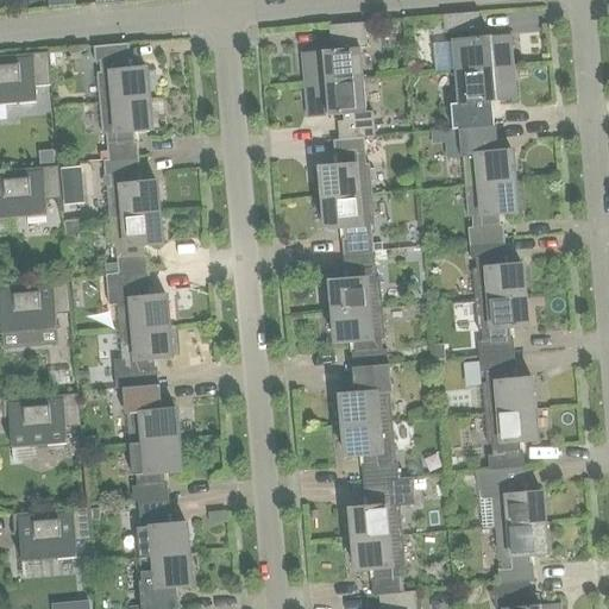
[(444,35),(479,31),(478,14),(443,17),(444,35)]
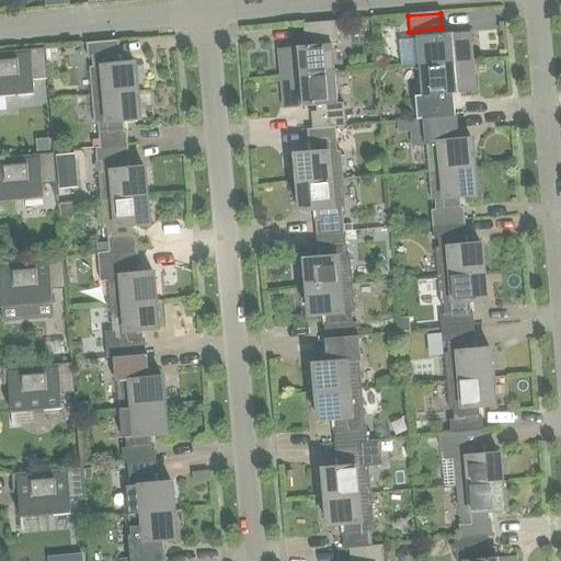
[(277,49),(281,80),(334,75),(331,46),(339,45),(336,22),(302,25),(305,42),(310,41),(310,47),(277,49)]
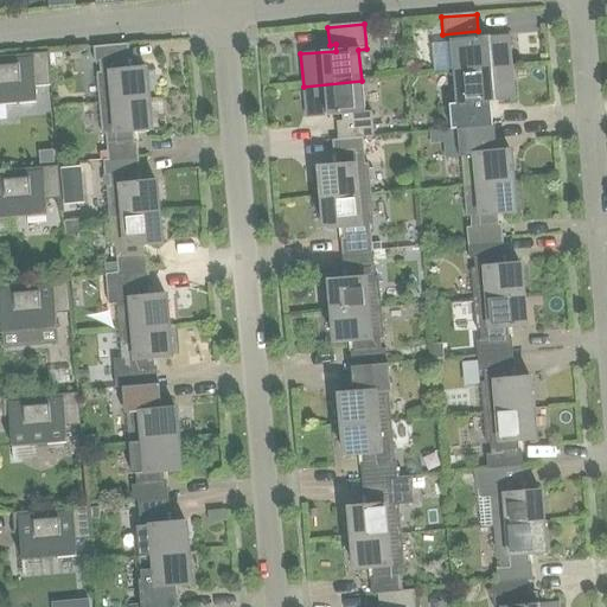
[(451,40),(453,74),(511,68),(509,36),(451,40)]
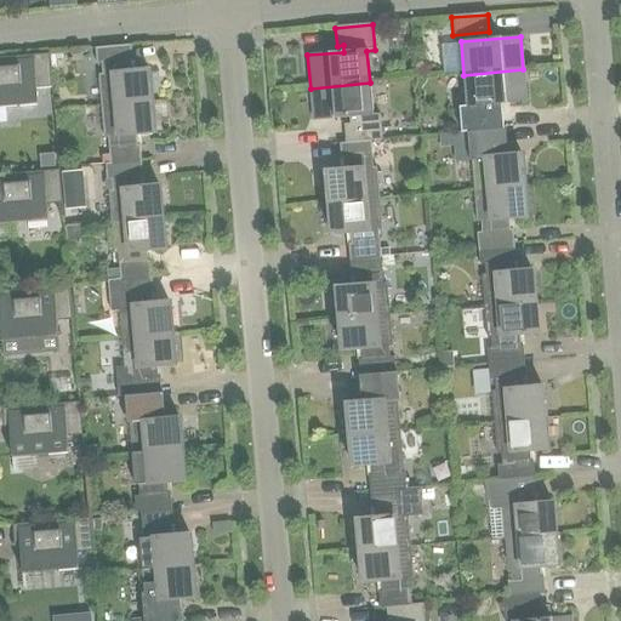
[(98,75),(101,107),(152,102),(149,72),(131,73),(130,62),(132,61),(131,46),(95,49),(96,64),(101,64),(102,75),(98,75)]
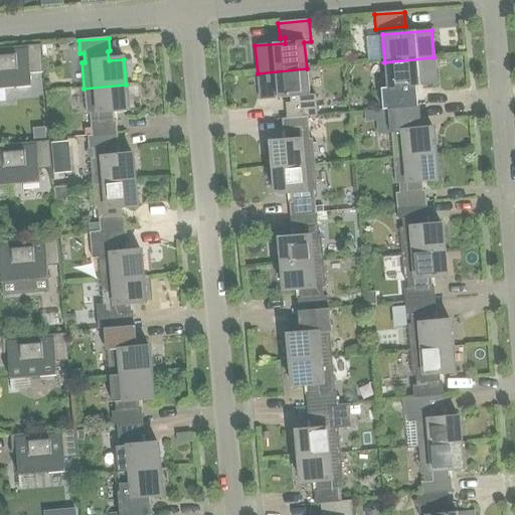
[(40,45),(0,48),(0,90),(31,88),(30,74),(43,73),(40,45)]
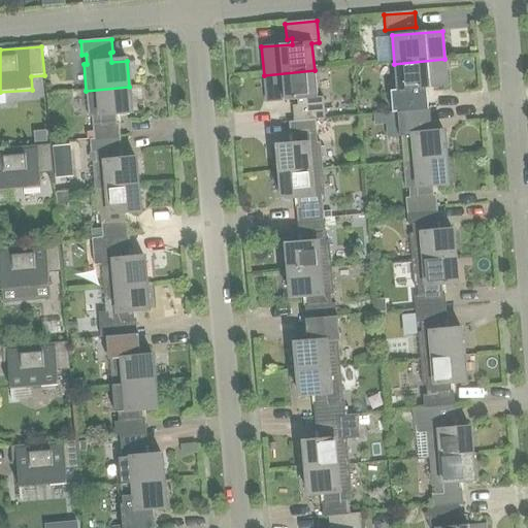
[(448,88),(444,59),(394,64),(397,92),(390,92),(392,113),(423,110),(422,95),(417,96),(417,90),(448,88)]
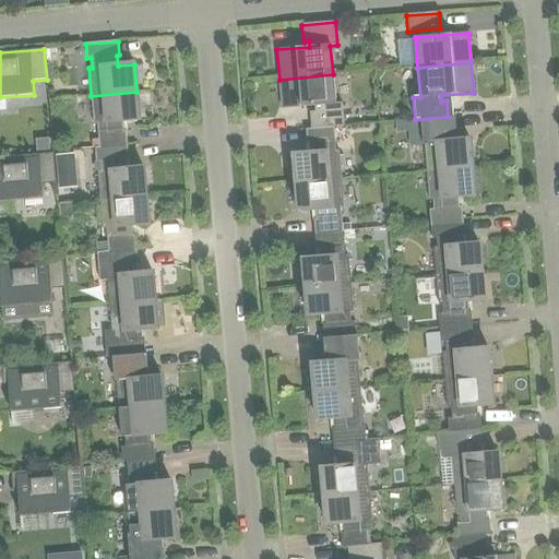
[(335,104),(333,74),(280,80),(282,109),(314,106),(316,113),(310,113),(311,130),(333,128),(344,127),(342,104),(335,104)]
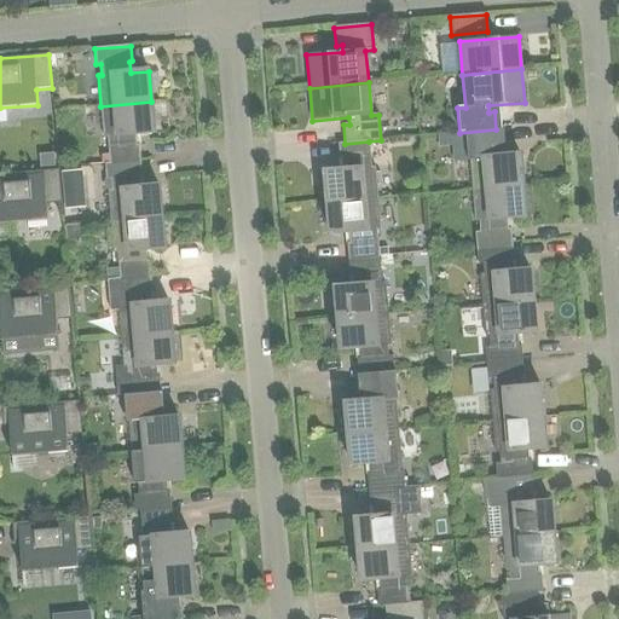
[(154,133),(151,102),(100,106),(104,138),(108,138),(109,156),(110,163),(140,161),(139,145),(137,146),(136,134),(154,133)]
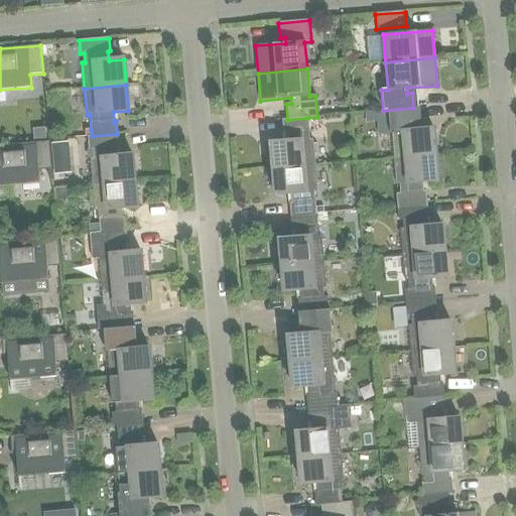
[(383,111),(368,112),(369,123),(377,123),(378,136),(392,135),(394,158),(435,155),(433,129),(420,130),(418,108),(413,108),(383,111)]
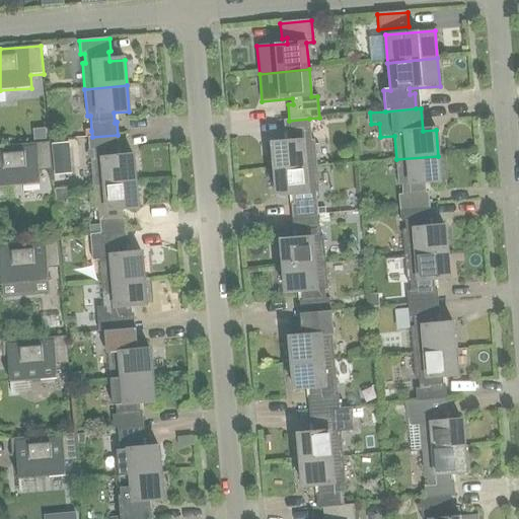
[(273,144),(275,170),(317,166),(314,141),(311,141),(309,119),(289,121),(284,121),(285,134),(287,134),(288,143),(273,144)]
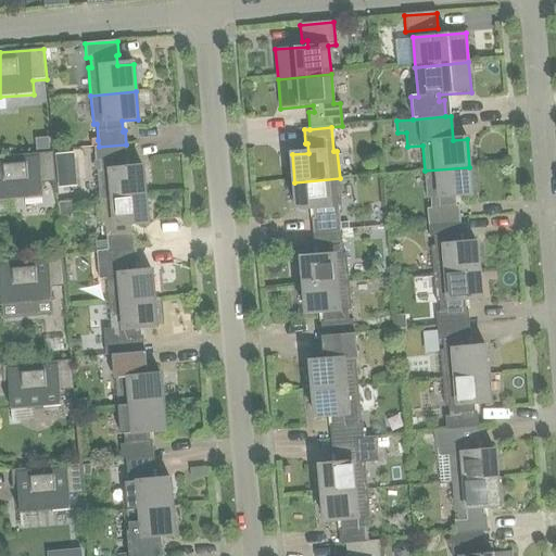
[(36,141),(37,152),(50,150),(49,140),(36,141)]
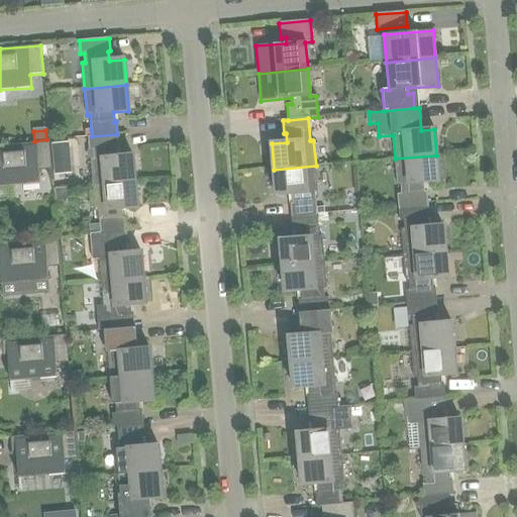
[(117,134),(92,136),(88,137),(89,150),(93,150),(93,160),(90,160),(93,186),(134,182),(132,156),(117,157),(116,147),(118,147),(117,134)]
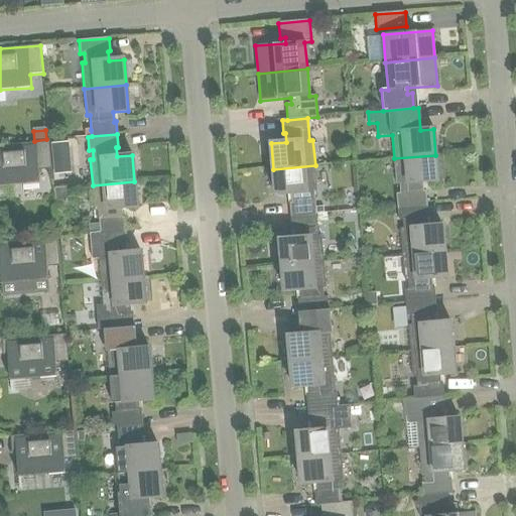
[(0,145),(0,186),(39,184),(38,170),(51,169),(49,141),(0,145)]
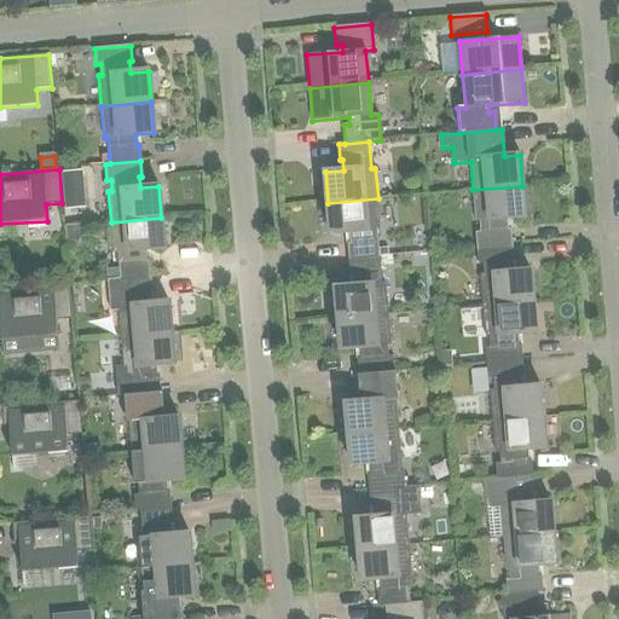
[(82,172),(62,173),(64,192),(85,190),(82,172)]
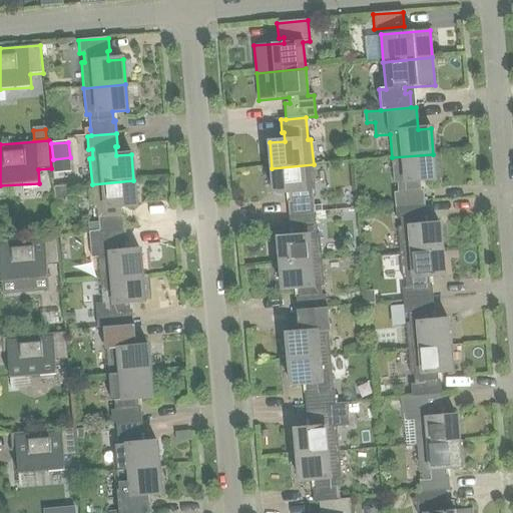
[(421,190),(420,181),(435,180),(433,154),(392,157),(394,183),(397,183),(398,192),(394,192),(395,205),(425,203),(424,190),(421,190)]
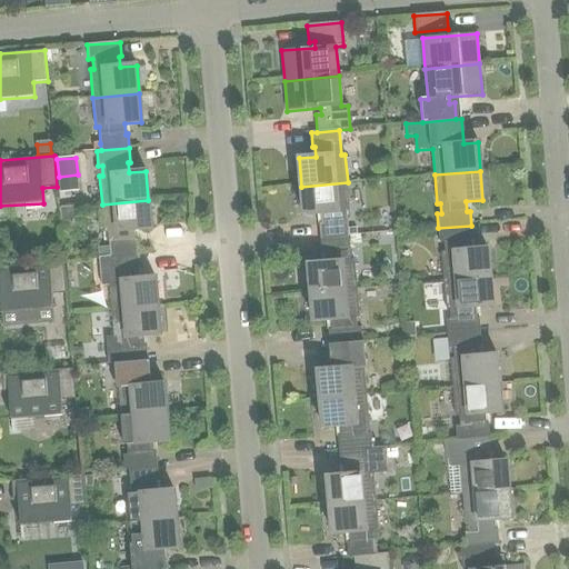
[(350,211),(348,182),(301,187),(303,216),(320,213),(321,225),(319,225),(320,239),(349,236),(347,211),(350,211)]
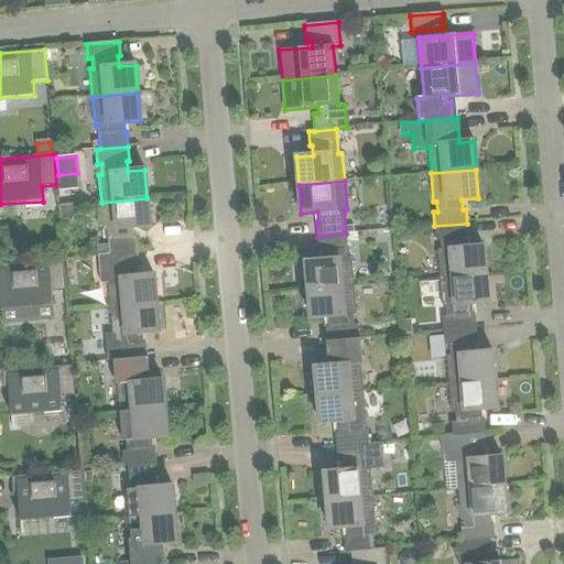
[(150,227),(147,198),(101,203),(104,230),(107,230),(109,255),(138,252),(137,238),(133,238),(132,228),(150,227)]
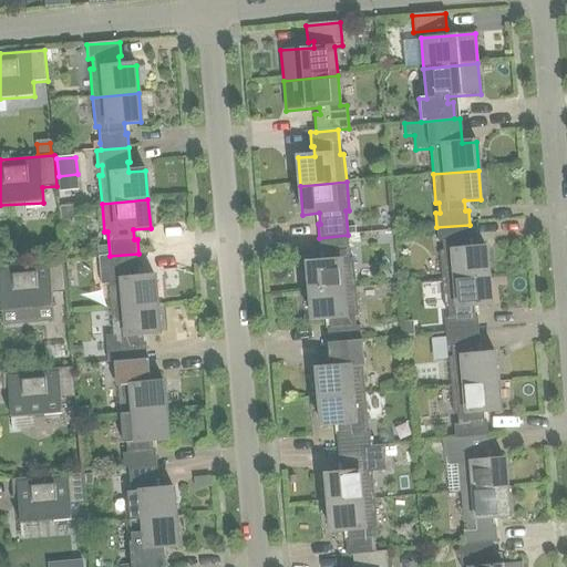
[(440,251),(442,280),(488,276),(485,248),(468,249),(467,239),(471,239),(470,225),(436,227),(437,241),(442,241),(443,251),(440,251)]
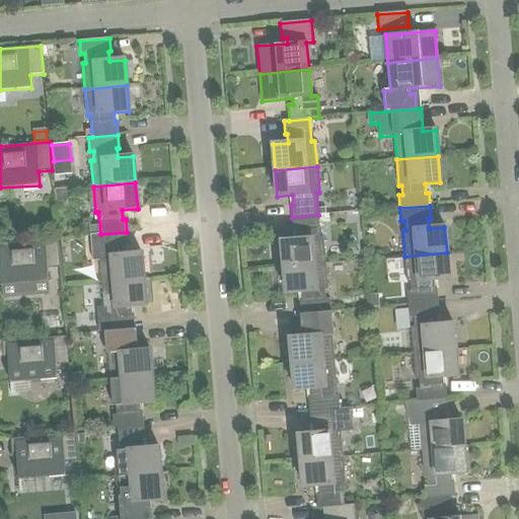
[(281,241),(283,268),(325,264),(323,237),(320,237),(318,215),(292,218),(293,231),(295,230),(296,240),(281,241)]
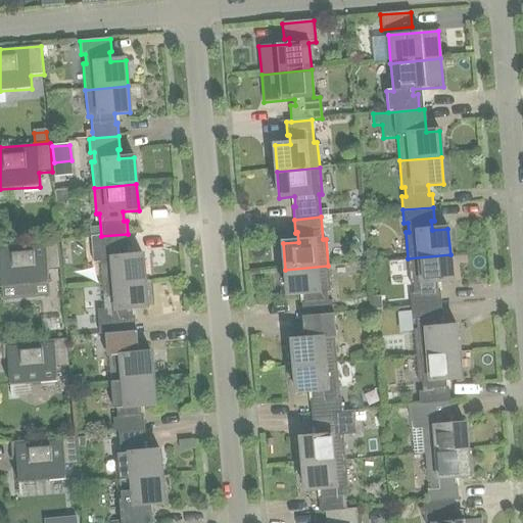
[(332,217),(322,218),(323,226),(332,225),(332,217)]
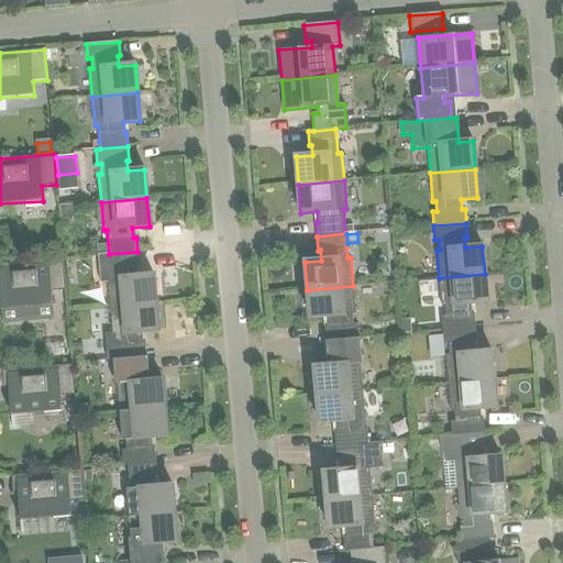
[(101,283),(108,283),(110,307),(156,304),(153,275),(136,276),(135,266),(139,266),(138,252),(109,254),(105,254),(99,255),(101,283)]
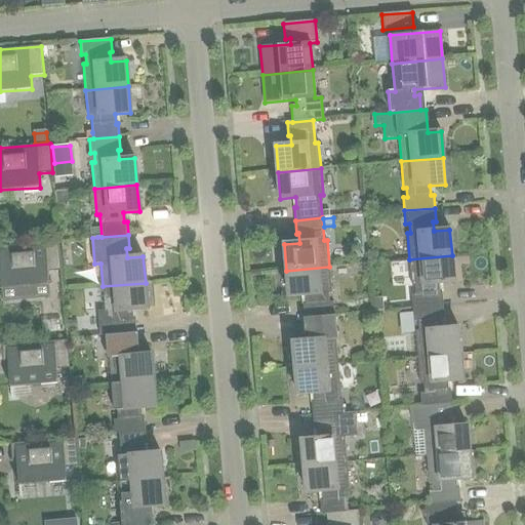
[(58,242),(0,247),(0,275),(2,301),(4,300),(3,289),(49,285),(47,272),(62,271),(58,242)]
